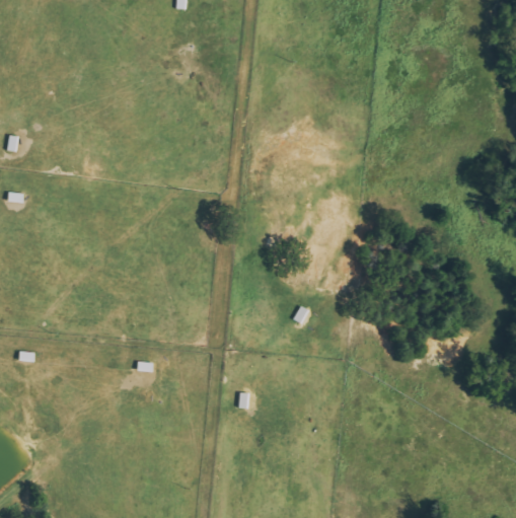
[(176,0),(176,9),(186,9),(186,0),(176,0)]
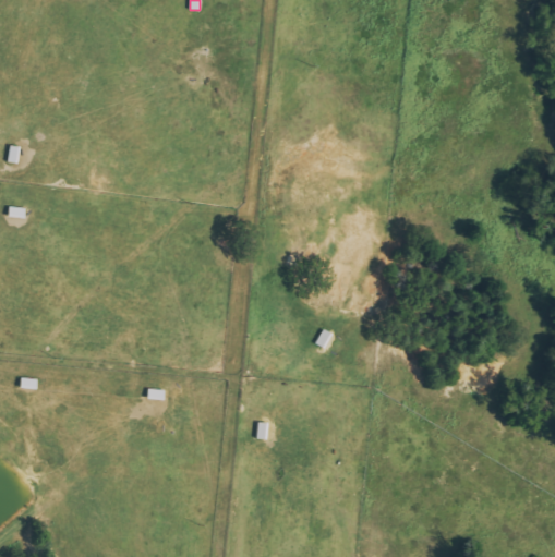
[(19,148),(11,147),(8,161),(16,164),(19,148)]
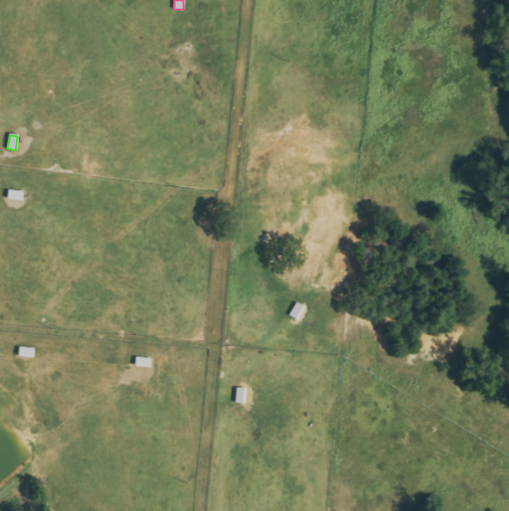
[(23,191),(8,189),(7,198),(22,200),(23,191)]
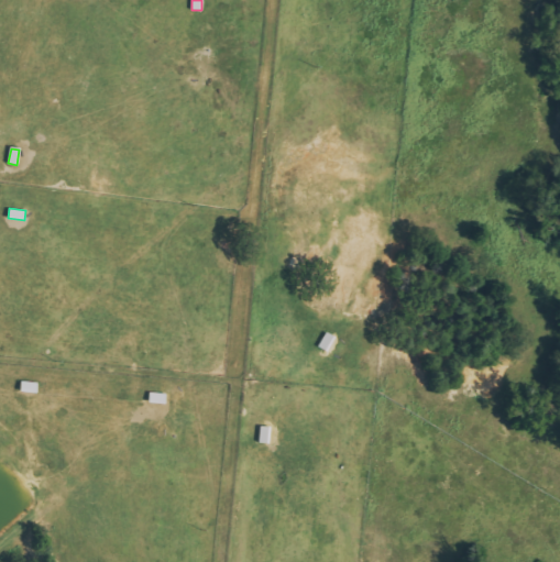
[(327,350),(333,335),(326,332),(319,346),(327,350)]
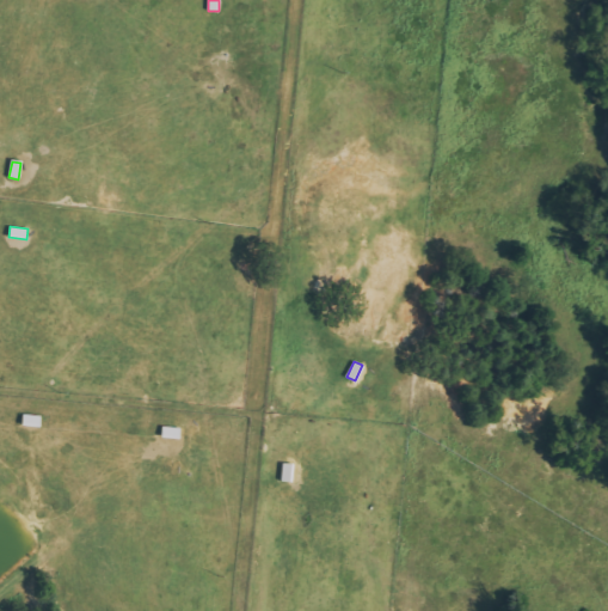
[(282,481),(292,481),(293,463),(283,463),(282,481)]
